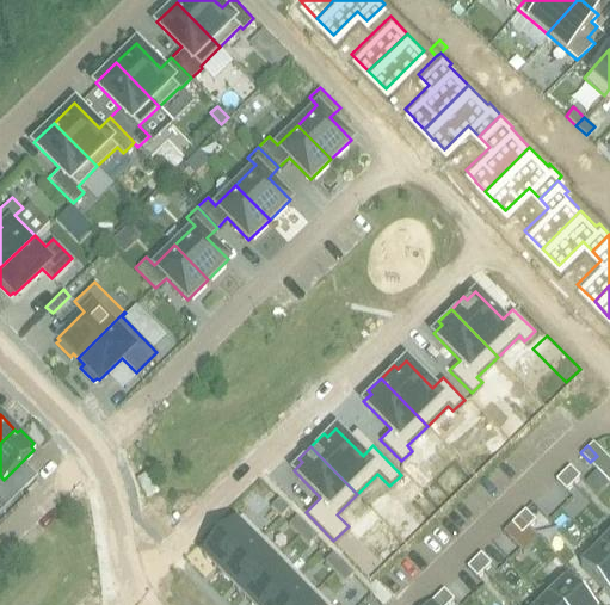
[(439,507),(470,476),(458,463),(439,482),(431,474),(419,487),(439,507)]
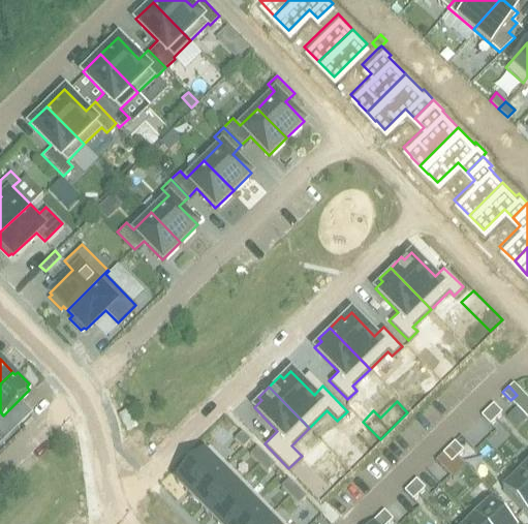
[(492,401),(486,407),(495,415),(501,410),(492,401)]
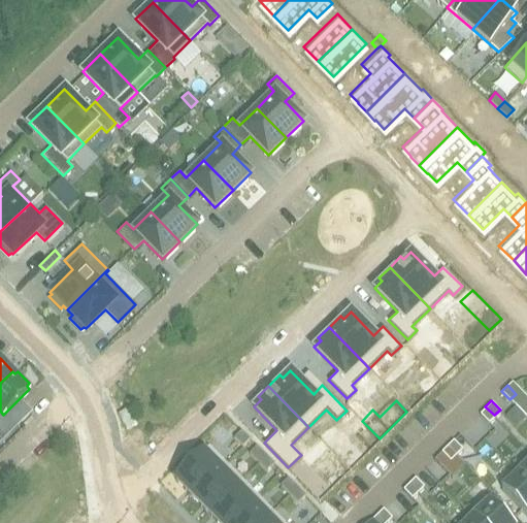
[(488,421),(494,415),(485,406),(480,412),(488,421)]
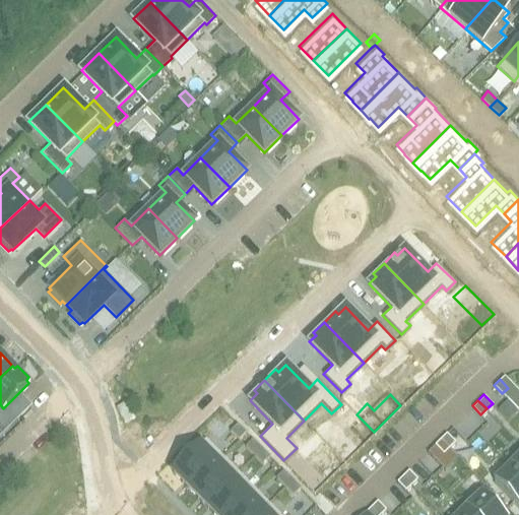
[(365,440),(374,432),(357,414),(347,423),(365,440)]
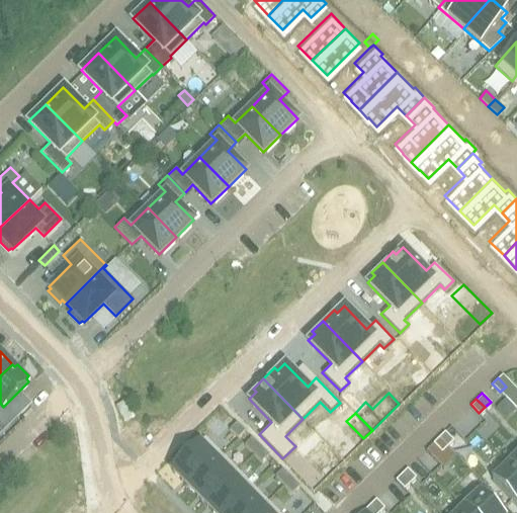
[(244,429),(236,420),(229,427),(237,436),(244,429)]
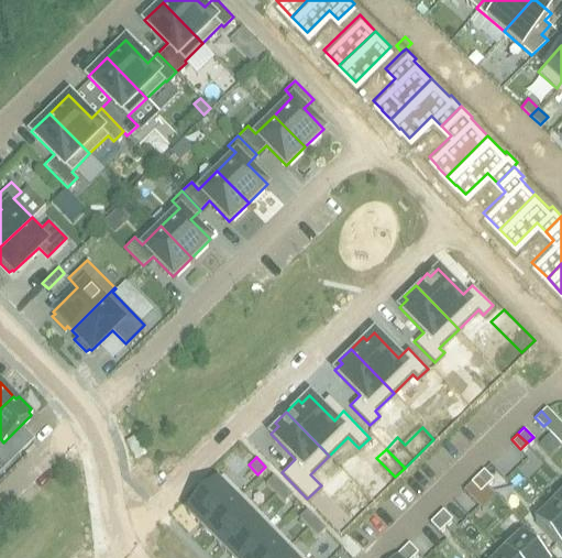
[(476,473),(486,483),(492,477),(483,467),(476,473)]
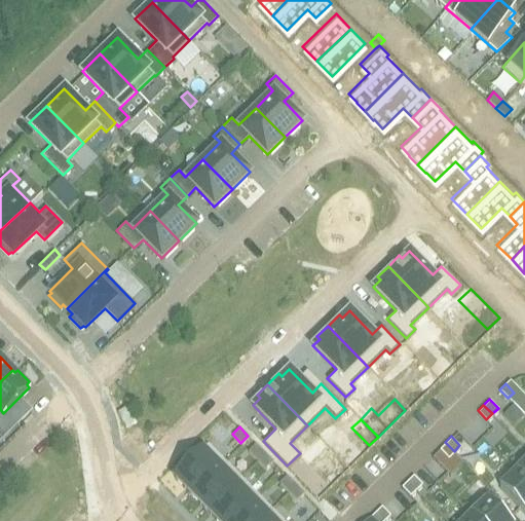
[(263,451),(255,442),(248,449),(256,458),(263,451)]
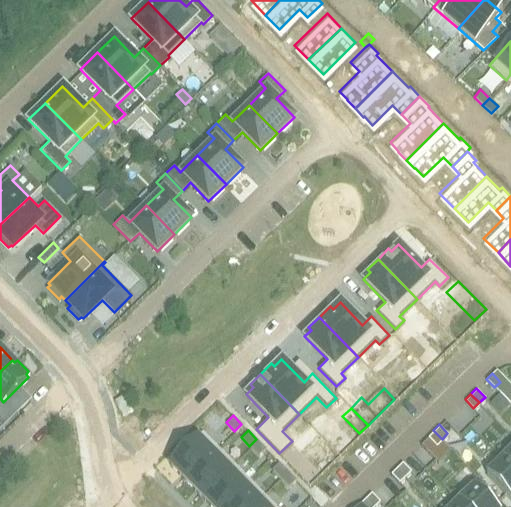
[(427,436),(420,443),(429,452),(442,439),(433,430),(427,436)]
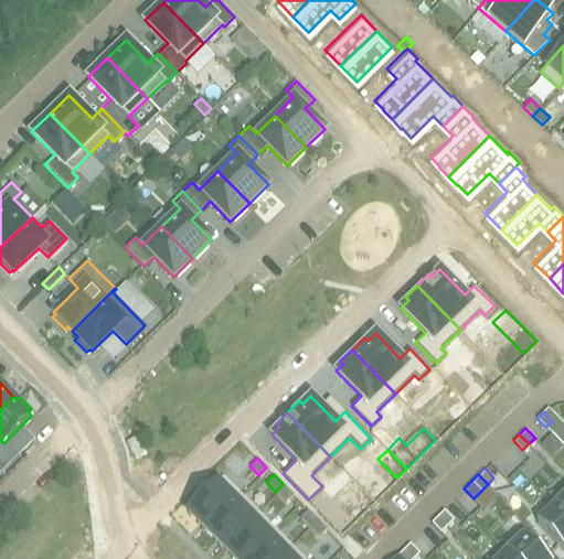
[(187,511),(204,528),(240,493),(223,475),(187,511)]
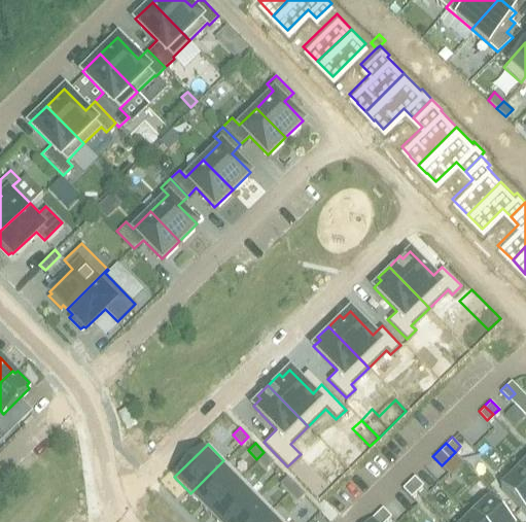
[(266,468),(273,461),(264,452),(256,459),(266,468)]
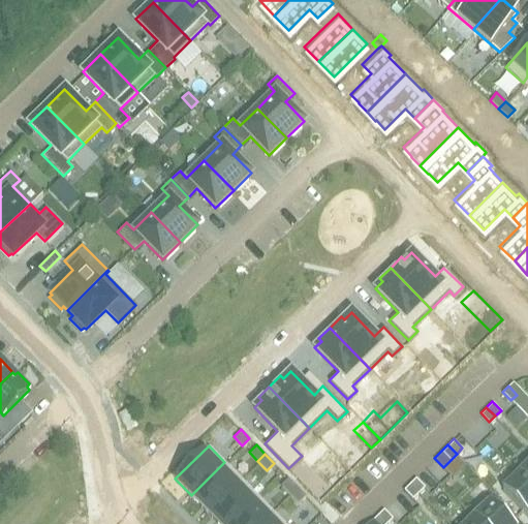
[(527,455),(515,468),(518,472),(527,483),(527,455)]
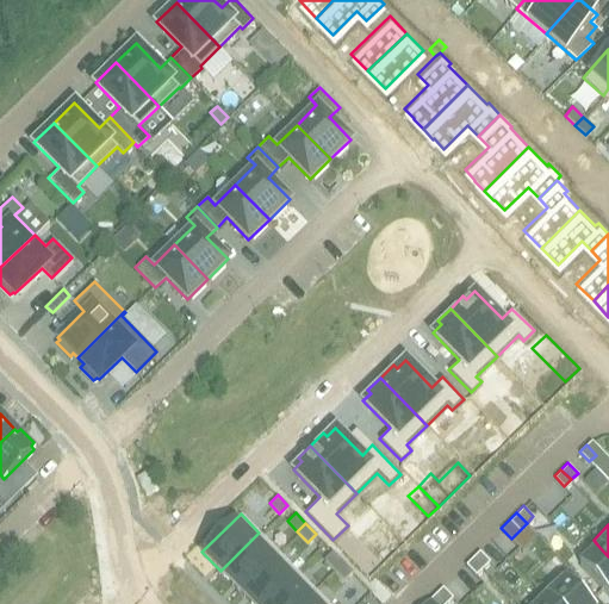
[(278,552),(259,533),(221,571),(238,589),(278,552)]
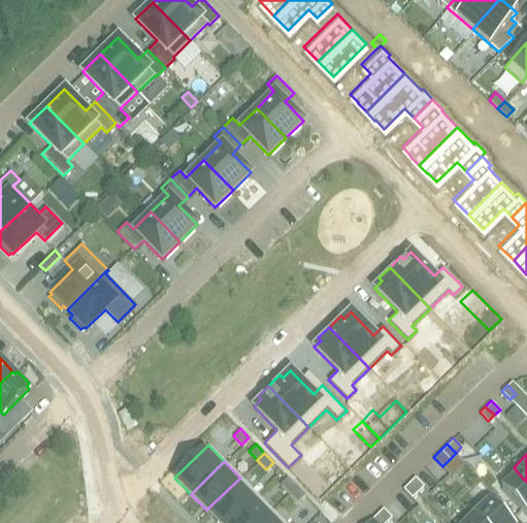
[(526,514),(526,482),(517,471),(500,487),(526,514)]
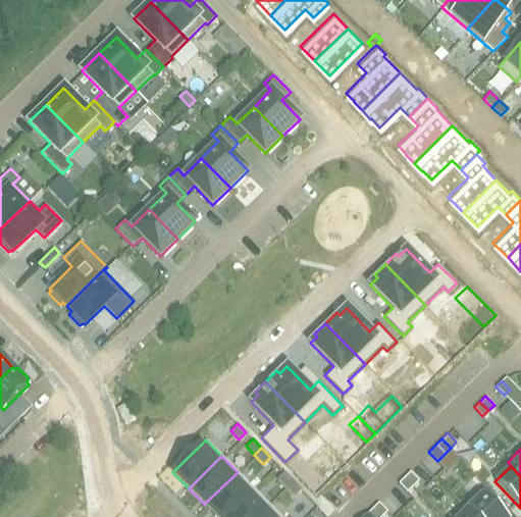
[(285,486),(293,479),(283,470),(276,477),(285,486)]
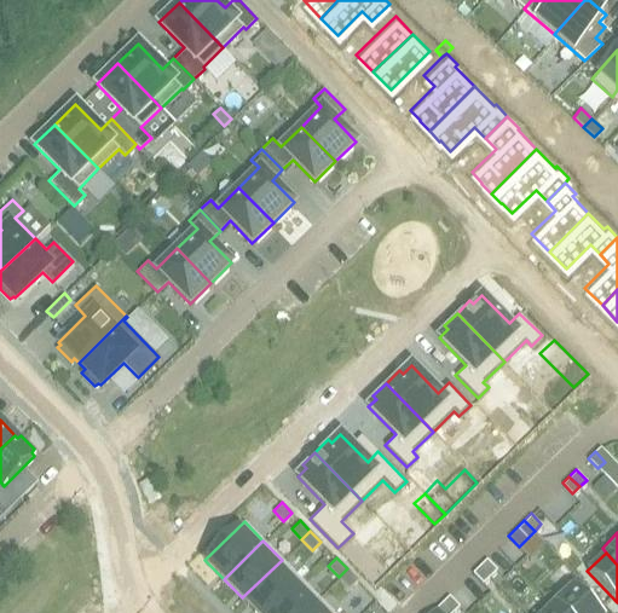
[(479,565),(489,574),(496,568),(486,557),(479,565)]
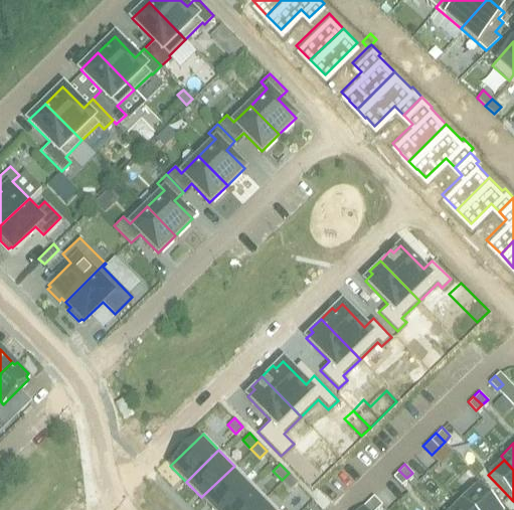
[(213,509),(219,509),(249,481),(234,466),(201,497),(213,509)]
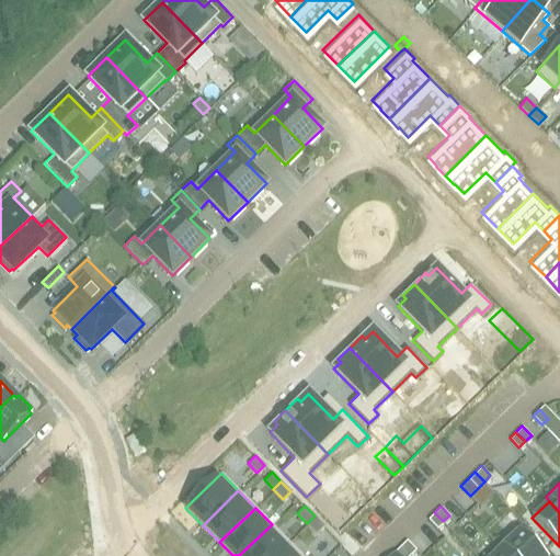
[(437,528),(443,521),(434,512),(427,518),(437,528)]
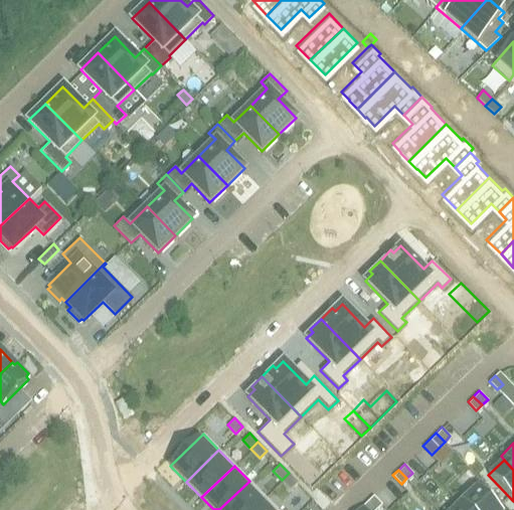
[(289,473),(282,480),(290,489),(297,482),(289,473)]
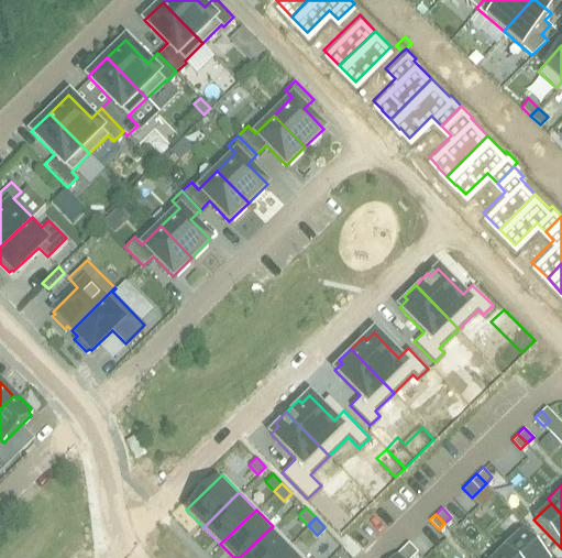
[(240,557),(273,557),(289,543),(273,526),(240,557)]
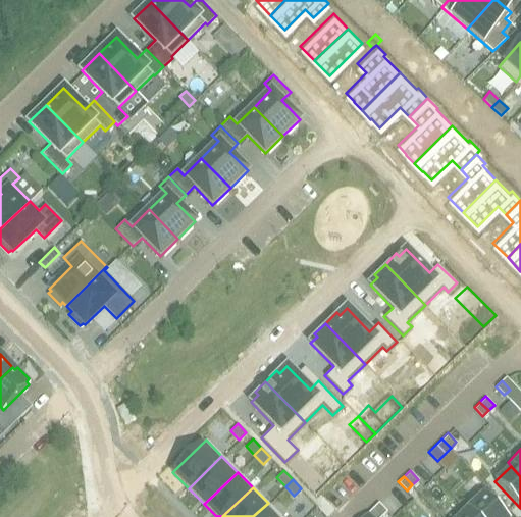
[(466,510),(473,516),(507,516),(480,489),(463,506),(466,510)]
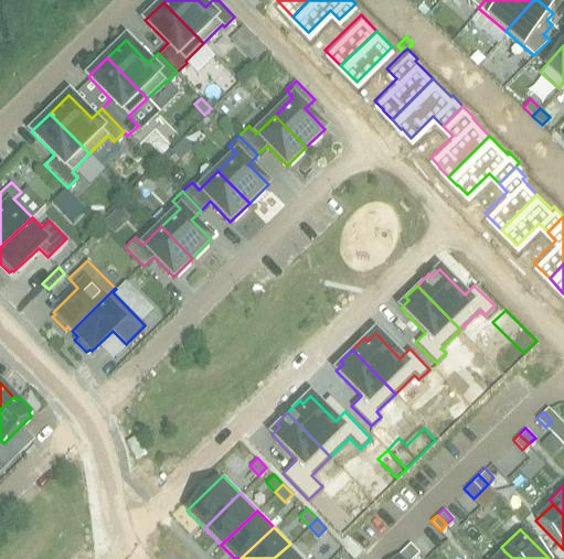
[(410,541),(403,548),(412,557),(418,551),(410,541)]
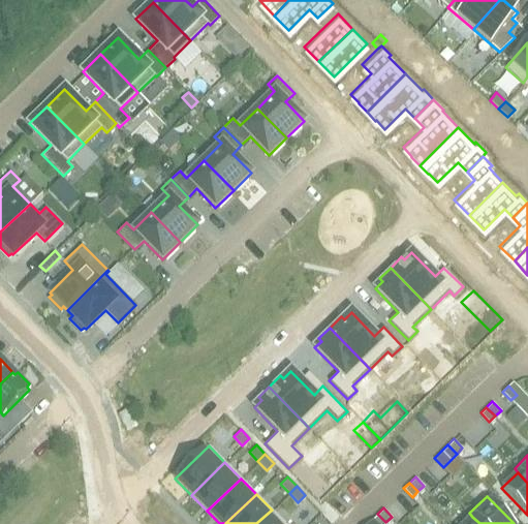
[(285,523),(272,510),(256,523),(285,523)]
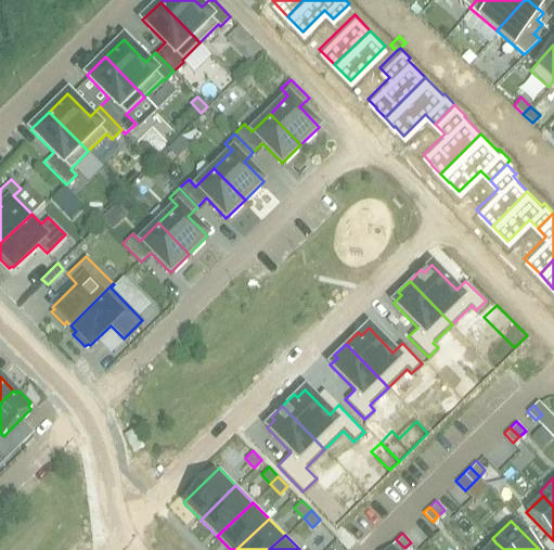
[(396,539),(389,546),(394,549),(402,549),(404,548),(396,539)]
